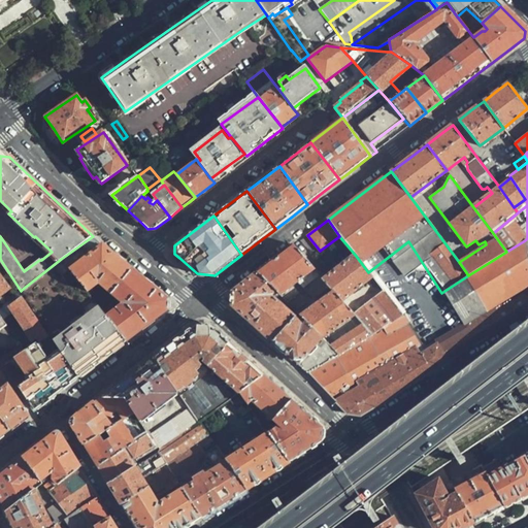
[(116,256),(93,236),(68,254),(72,260),(79,256),(80,257),(83,256),(85,258),(70,270),(80,284),(91,278),(92,274),(106,289),(131,269),(116,256)]
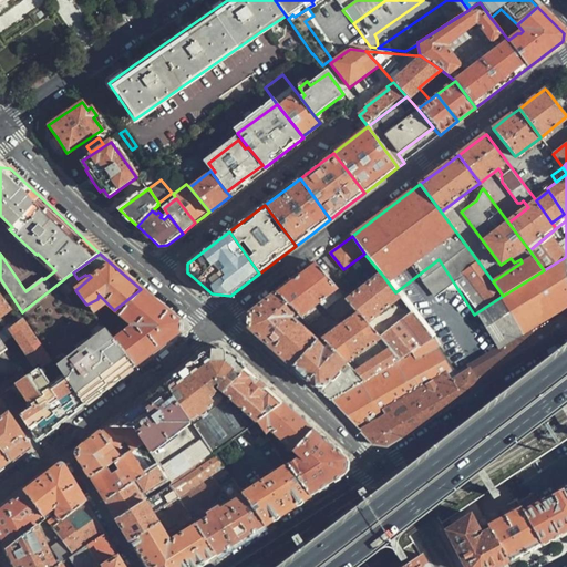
[(474,315),(508,367),(566,328),(566,286),(566,275),(564,258),(544,270),(503,296),(474,315)]
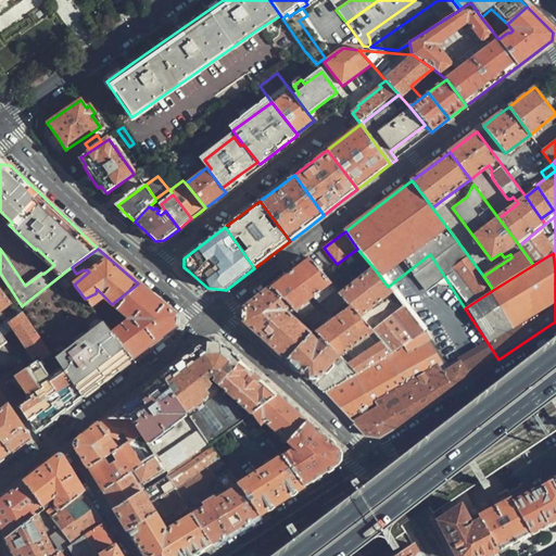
[(388,287),(392,293),(403,306),(409,301),(442,273),(430,254),(388,287)]
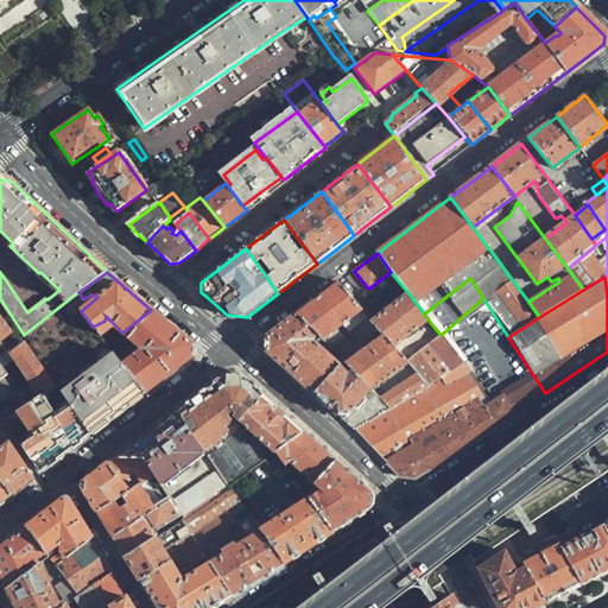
[(317,299),(296,316),(315,335),(321,341),(342,325),(361,343),(379,329),(372,322),(339,283),(317,299)]
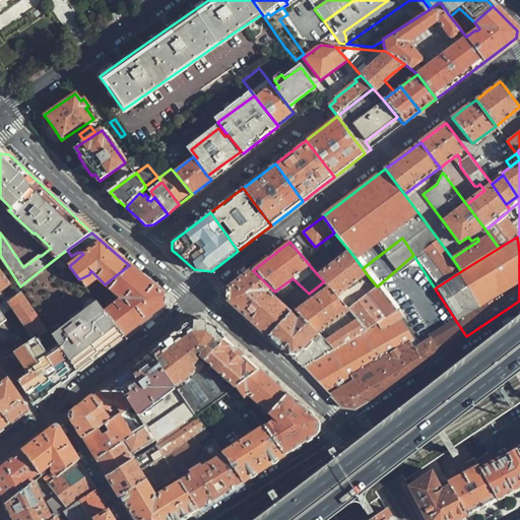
[(324,271),(318,275),(324,281),(328,286),(337,298),(367,274),(363,268),(350,252),(324,271)]
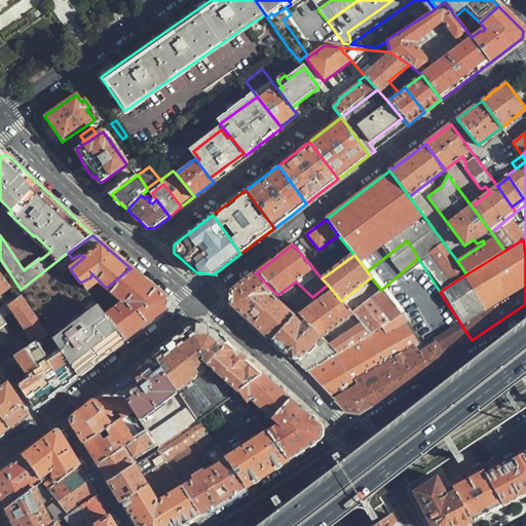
[(70,269),(61,258),(23,288),(52,329),(48,331),(77,373),(92,362),(89,358),(94,354),(97,359),(124,337),(92,298),(80,283),(70,269)]
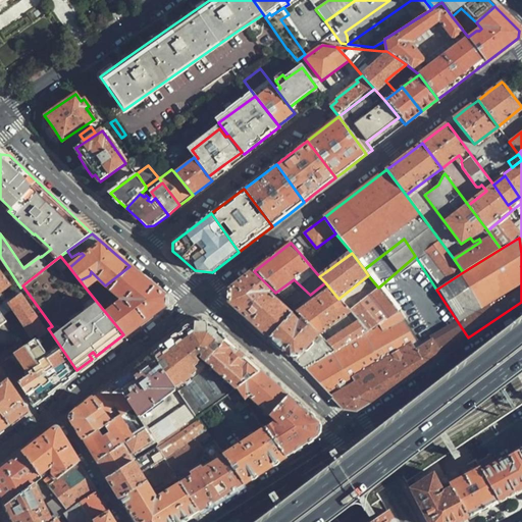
[(152,285),(129,266),(105,285),(92,296),(123,334),(125,337),(147,321),(167,305),(166,298),(152,285)]
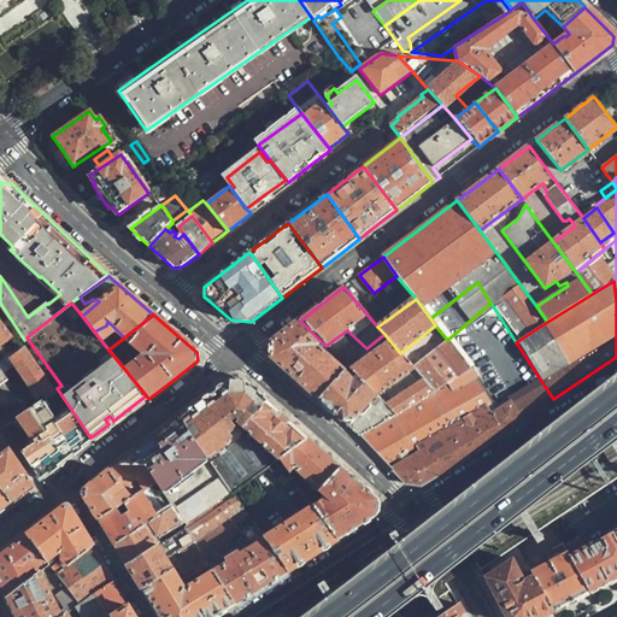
[(0,346),(13,336),(0,319),(0,346)]
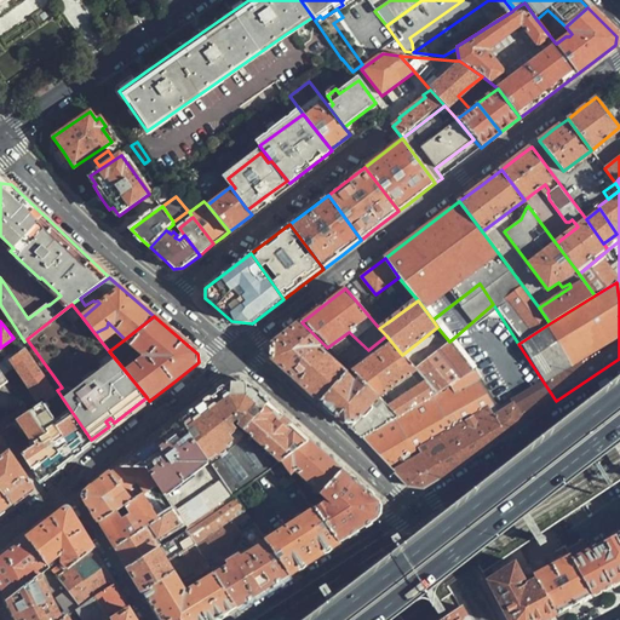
[(292,377),(314,396),(339,365),(319,345),(321,342),(302,322),(274,343),(273,359),(292,377)]
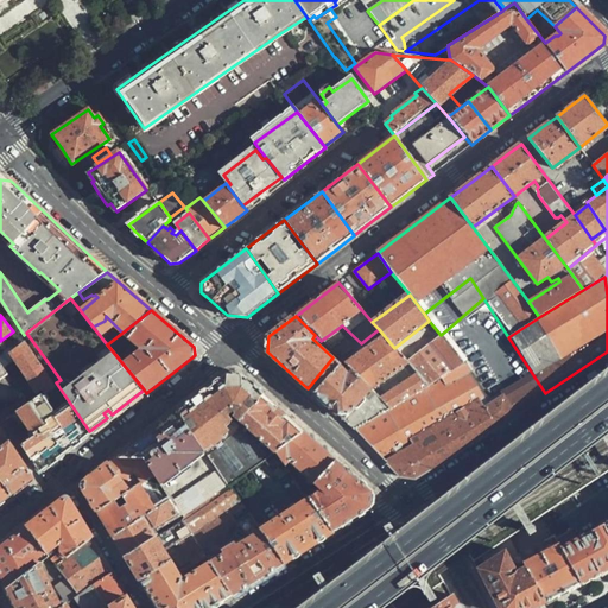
[(442,336),(462,362),(464,361),(470,358),(448,329),(441,335),(442,336)]
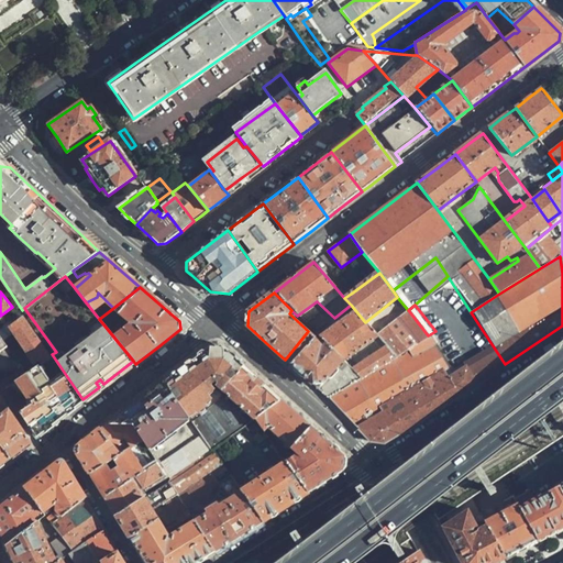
[(0,350),(7,345),(2,340),(10,333),(9,331),(11,329),(33,362),(37,359),(41,363),(45,360),(52,354),(22,310),(0,327),(0,350)]
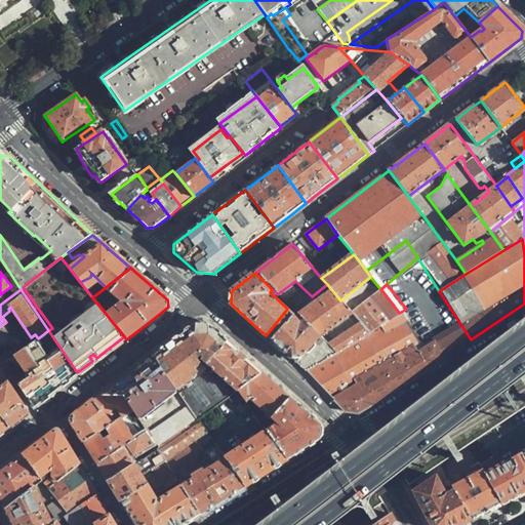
[(352,314),(352,313),(340,300),(331,289),(297,314),(303,319),(321,336),(352,314)]
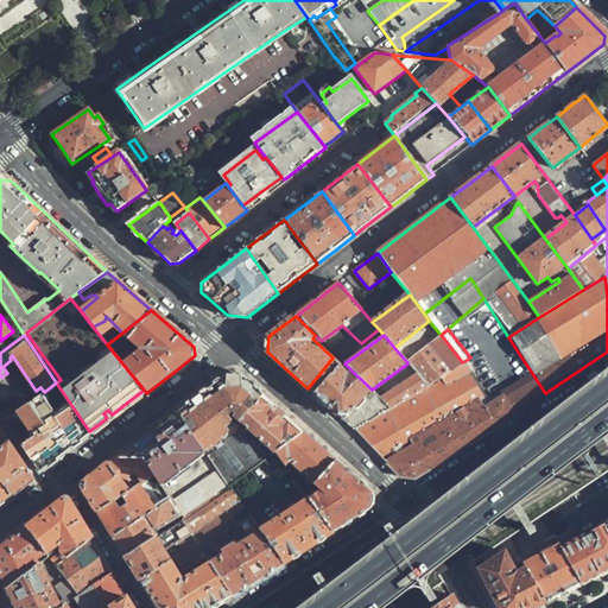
[(417,374),(428,386),(462,362),(442,336),(407,362),(407,363),(417,374)]
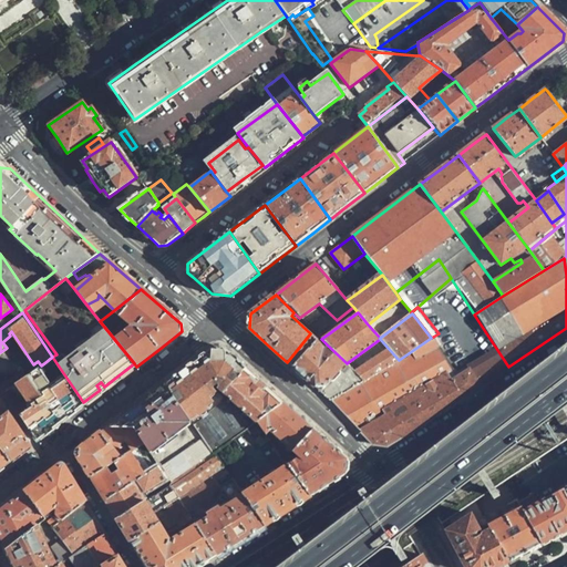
[(319,316),(307,325),(317,333),(329,325),(319,316)]
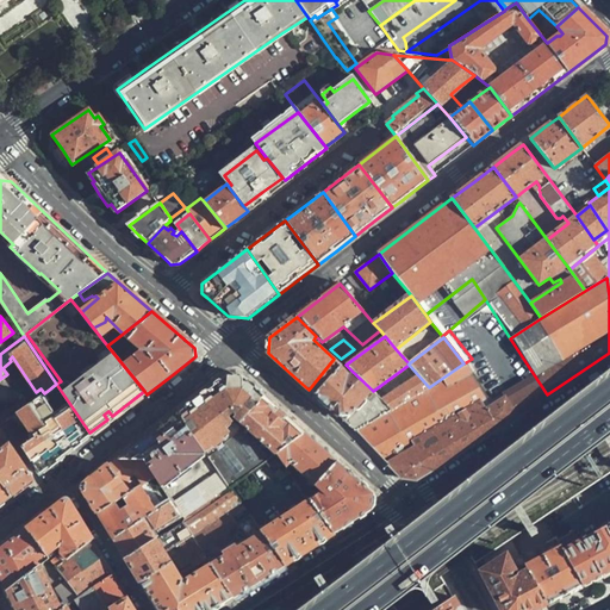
[(334,359),(309,390),(337,417),(355,434),(393,410),(383,400),(373,391),(352,371),(349,373),(334,359)]
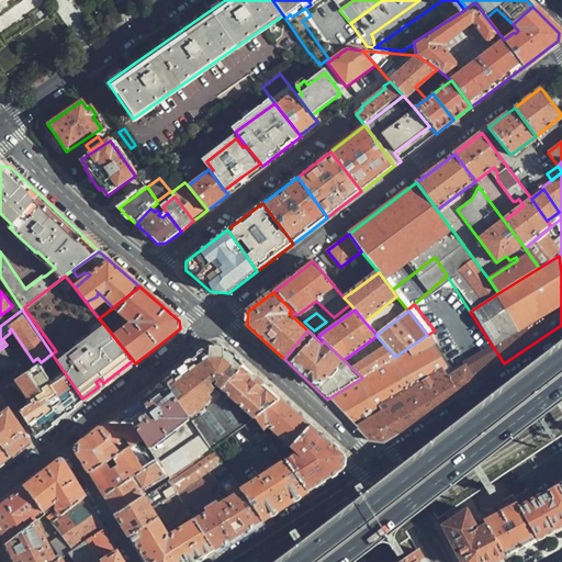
[(383,442),(465,389),(429,334),(427,335),(395,357),(362,378),(327,400),(370,441),(377,441),(383,442)]
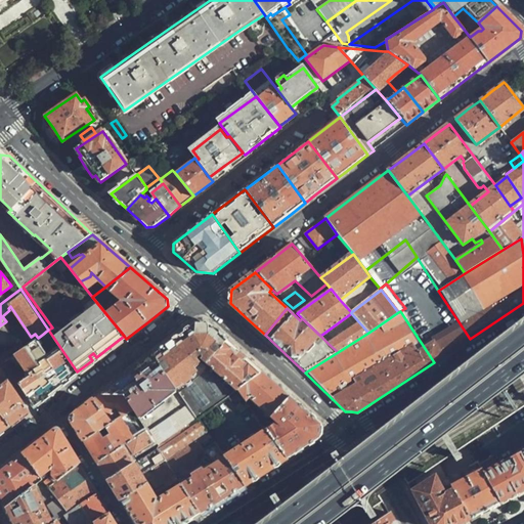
[(329,344),(338,352),(368,333),(359,322),(329,344)]
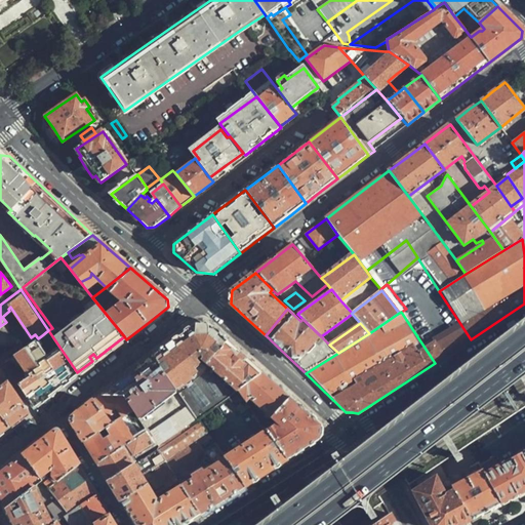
[(196,325),(154,357),(177,391),(189,407),(197,419),(237,391),(207,364),(227,341),(208,324),(202,324),(196,325)]
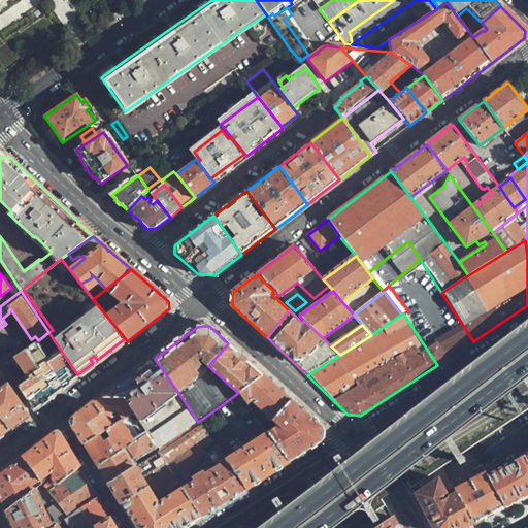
[(20,388),(35,411),(62,391),(78,377),(77,374),(48,332),(42,337),(51,349),(54,347),(57,351),(47,357),(47,362),(44,362),(44,358),(35,343),(5,366),(11,377),(24,368),(31,378),(20,388)]
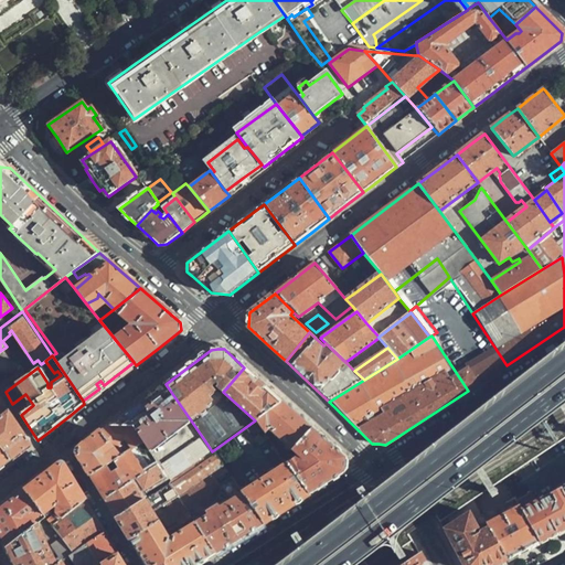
[(264,385),(244,368),(223,392),(255,420),(281,401),(264,385)]
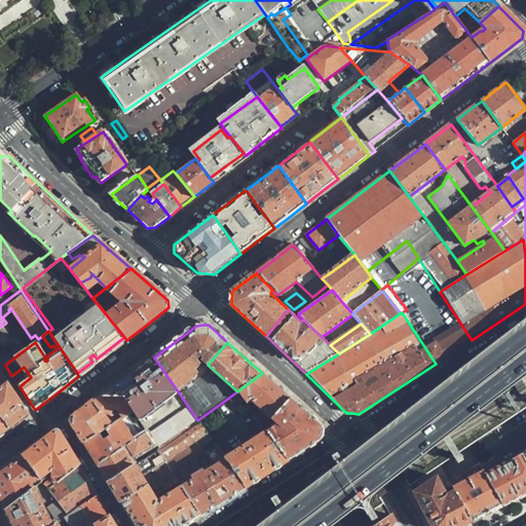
[(127,378),(102,398),(134,413),(139,420),(178,391),(154,358),(127,378)]
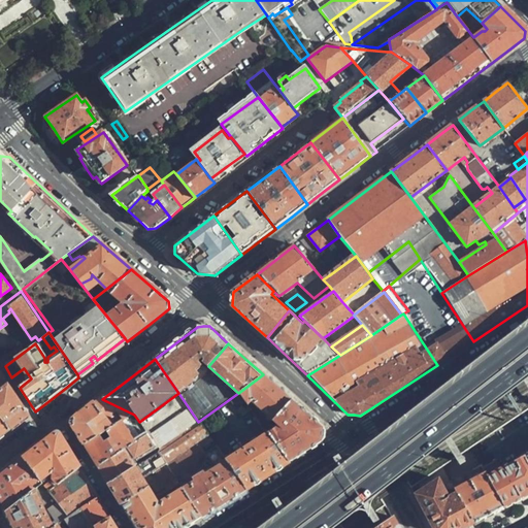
[(263,374),(238,393),(245,403),(250,400),(271,419),(291,399),(279,389),(263,374)]
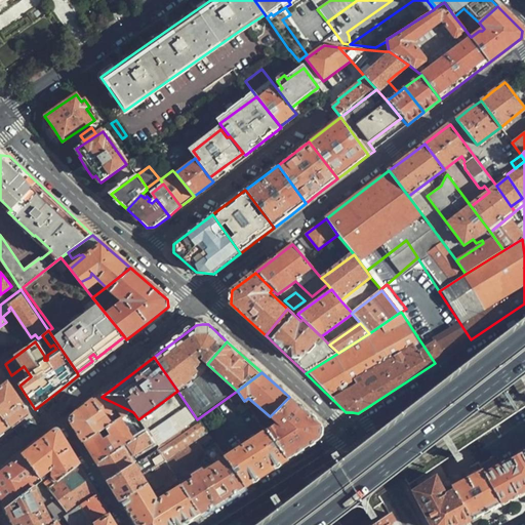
[(28,414),(7,384),(0,390),(0,414),(10,428),(19,420),(28,414)]
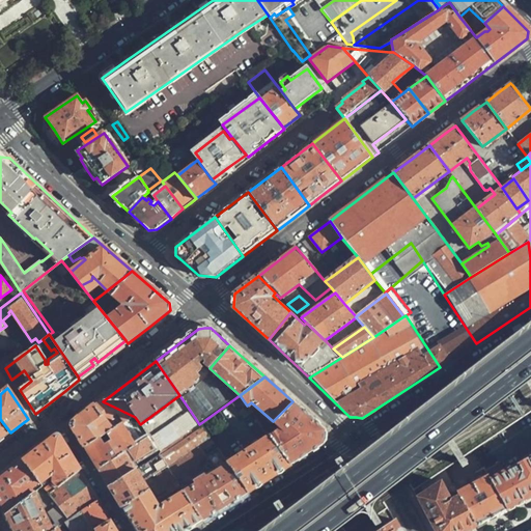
[(74,427),(86,446),(112,430),(108,422),(113,420),(112,418),(119,413),(126,423),(135,417),(103,401),(88,412),(76,421),(74,423),(74,425),(74,427)]
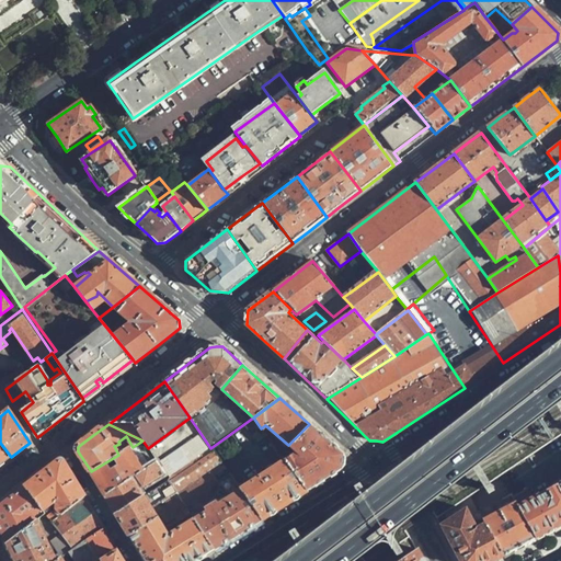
[(342,454),(309,424),(288,445),(298,455),(296,457),(292,455),(284,459),(306,490),(325,478),(342,468),(342,454)]
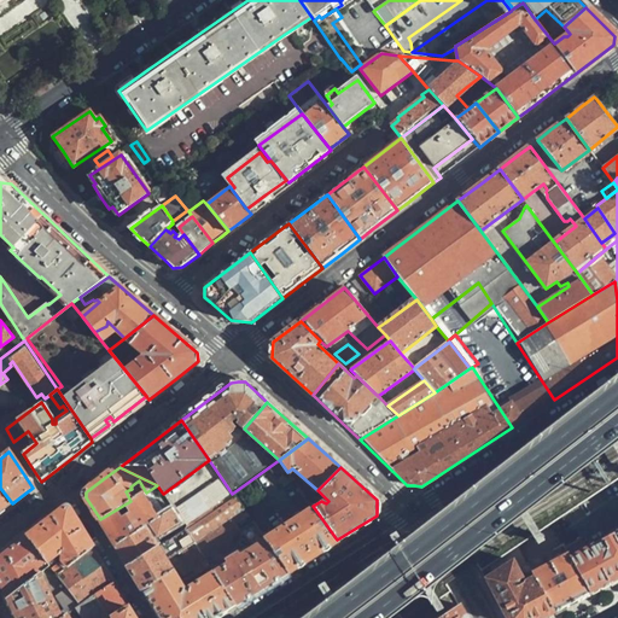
[(187,525),(232,494),(222,479),(175,511),(182,523),(187,525)]
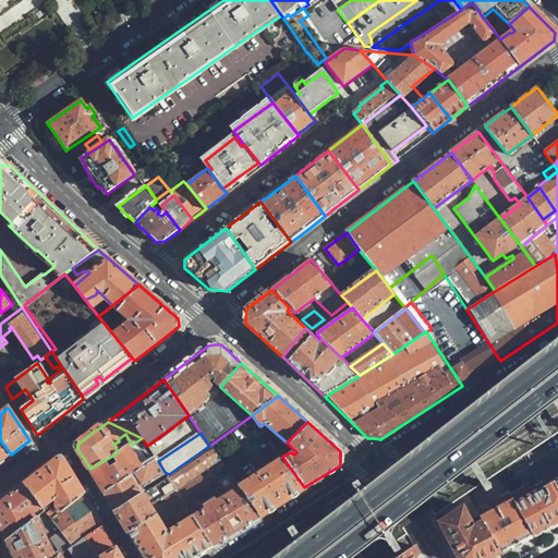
[(0,462),(11,455),(0,440),(0,462)]
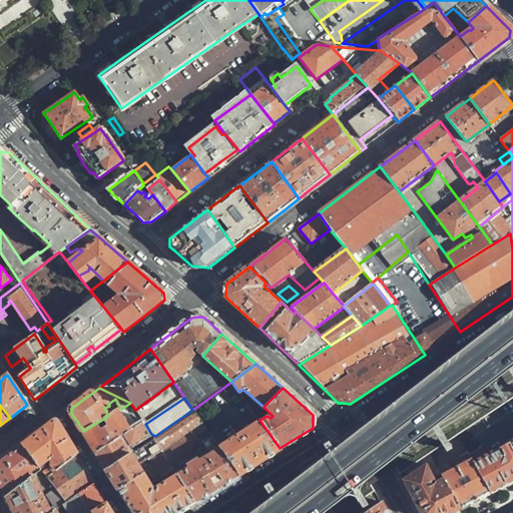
[(90,444),(95,453),(121,437),(124,435),(131,431),(118,411),(108,416),(83,431),(90,444)]
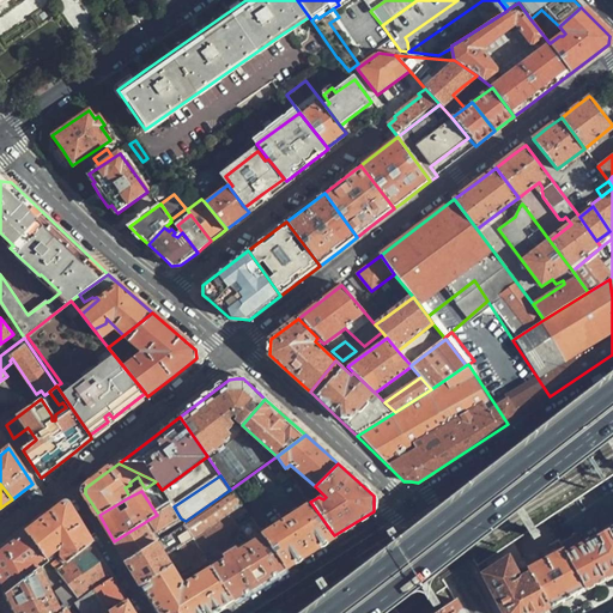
[(612,492),(553,533),(586,589),(612,572),(612,526),(582,544),(577,534),(612,514),(612,492)]
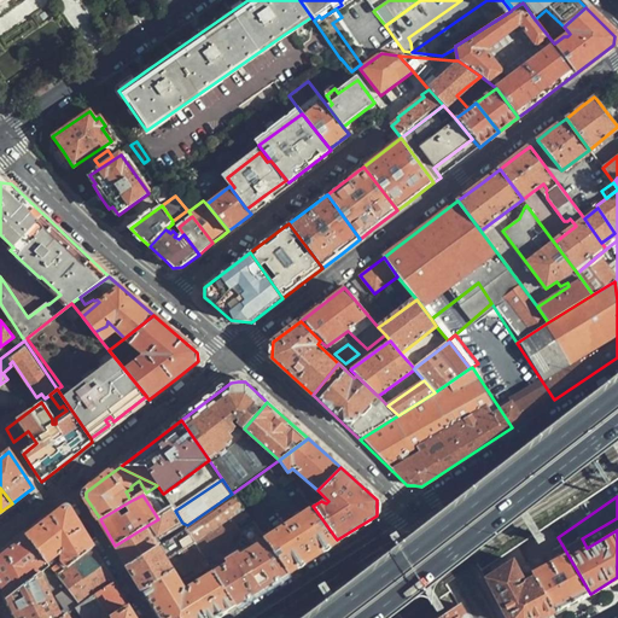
[(215,572),(237,605),(262,588),(287,571),(264,537),(240,505),(193,540),(199,549),(203,554),(216,546),(220,548),(229,542),(228,538),(238,531),(239,534),(238,535),(245,547),(237,552),(239,555),(235,554),(229,558),(228,564),(215,572)]
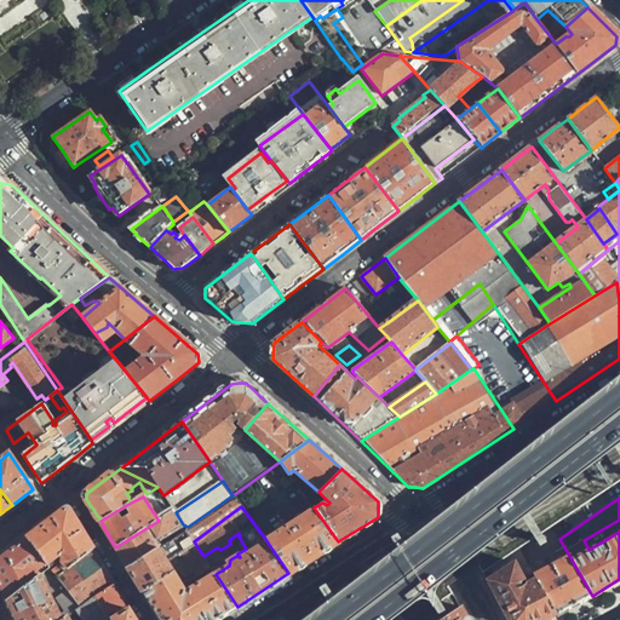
[(313,557),(338,541),(314,507),(265,539),(288,573),(313,557)]
